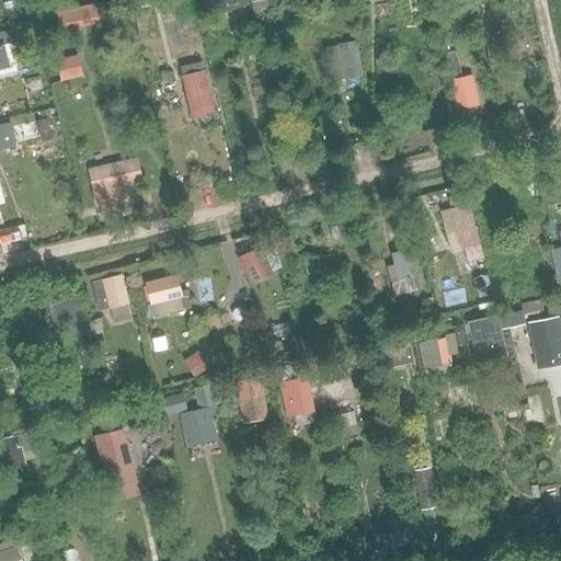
[(103,1),(57,12),(61,31),(107,22),(103,1)]
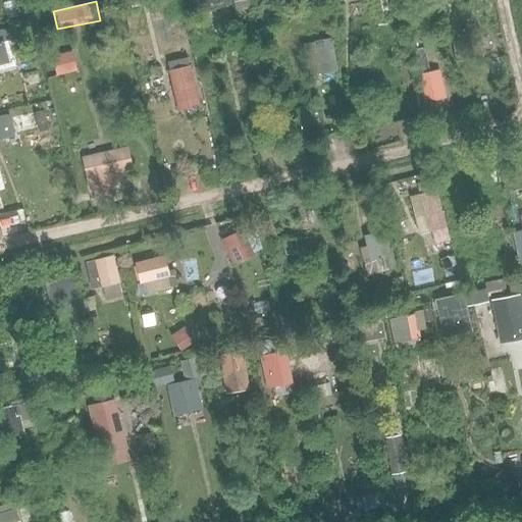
[(333,38),(317,41),(323,73),(340,70),(333,38)]
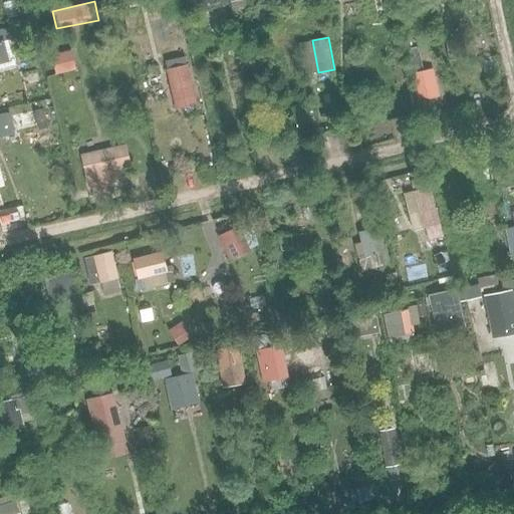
[(0,58),(9,56),(5,39),(0,39),(0,58)]
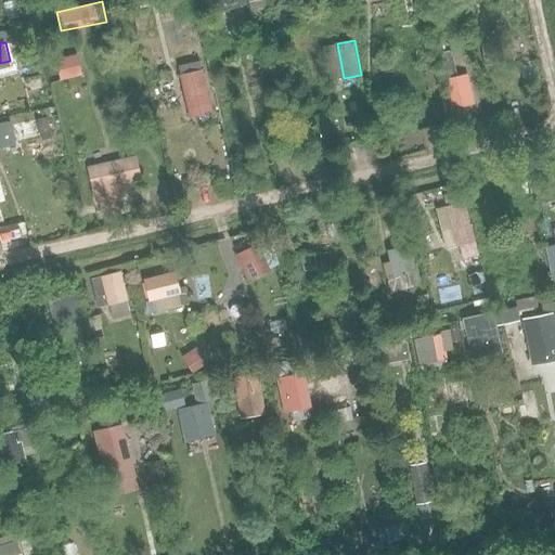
[(451,51),(440,53),(446,81),(452,110),(473,105),(466,75),(456,77),(451,51)]
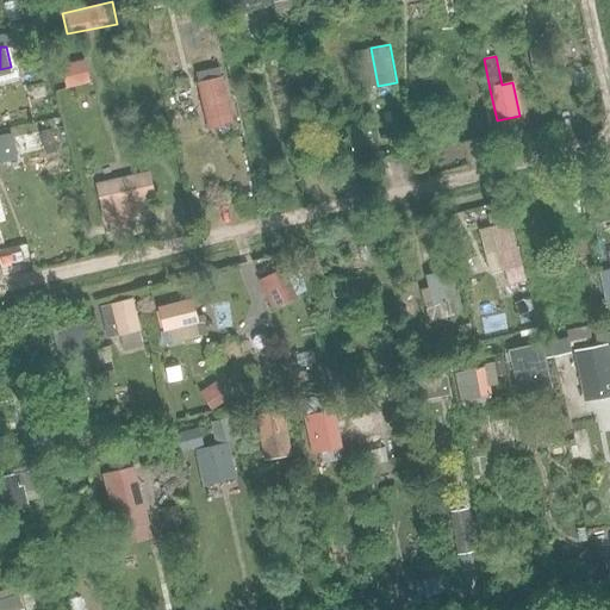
[(85,62),(61,68),(67,89),(91,83),(85,62)]
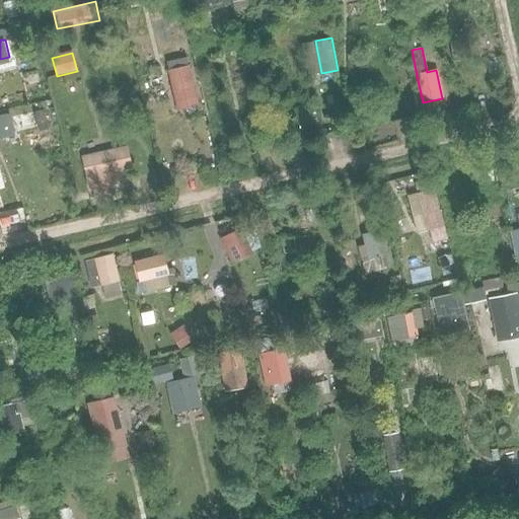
[(187,58),(167,63),(169,71),(188,66),(187,58)]
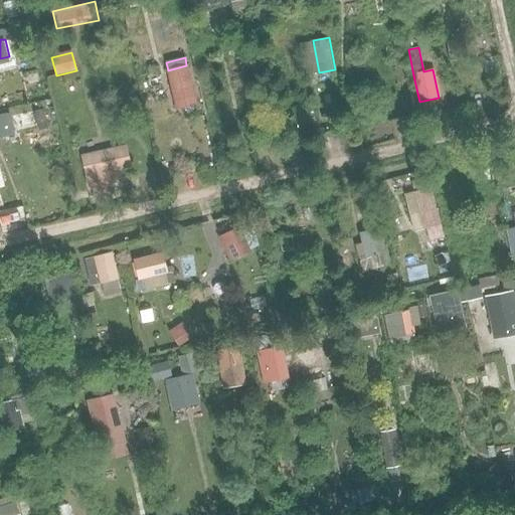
[(176,111),(197,105),(187,65),(186,65),(168,70),(166,70),(165,70),(175,111),(176,111)]
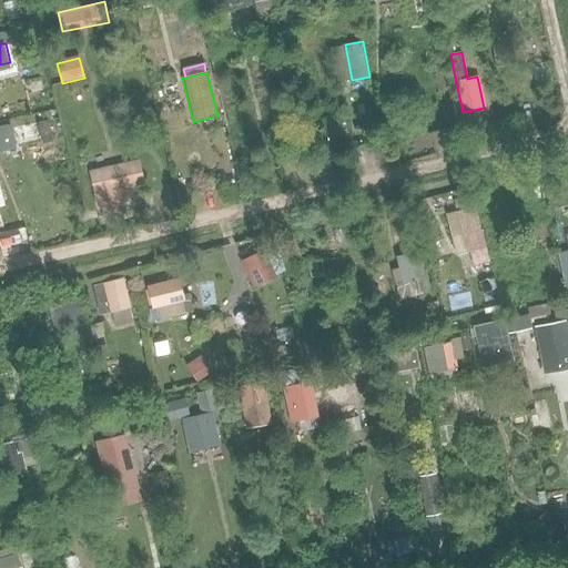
[(54,142),(50,120),(38,122),(42,144),(54,142)]
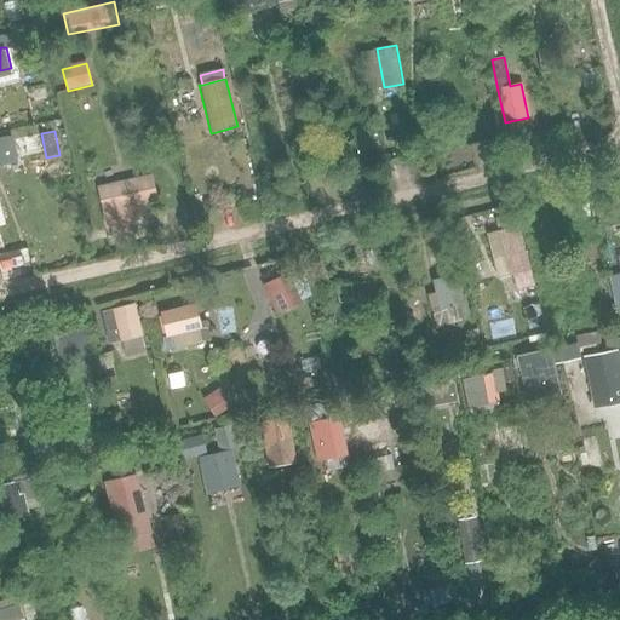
[(154,174),(98,187),(108,227),(109,227),(135,220),(132,208),(160,201),(154,174)]
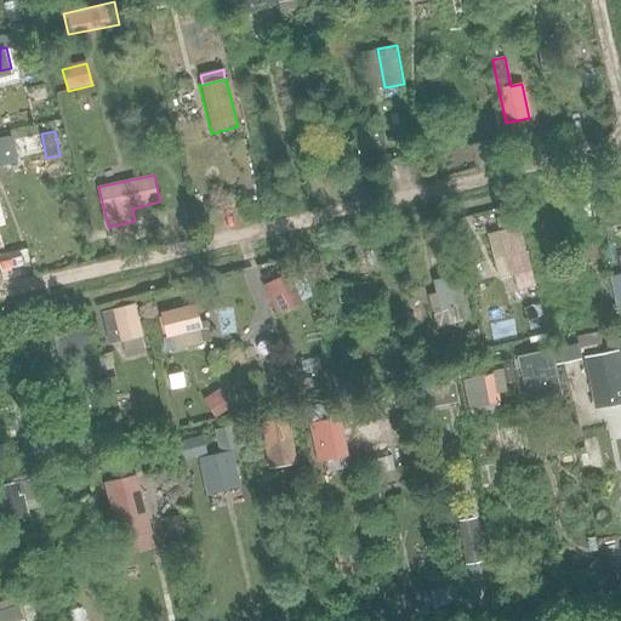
[(520,227),(490,234),(496,260),(507,257),(508,257),(518,292),(536,288),(531,271),(520,227)]
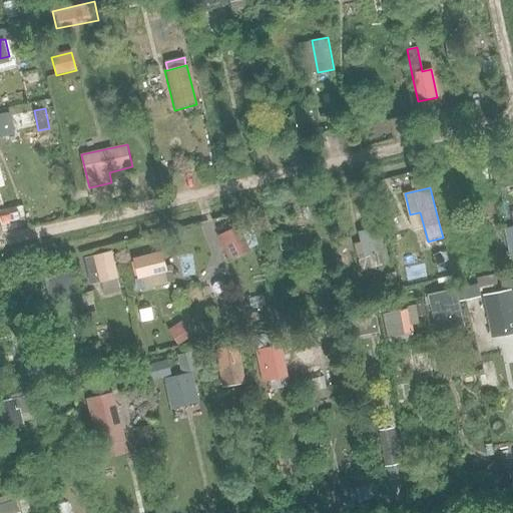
[(239,226),(219,236),(230,260),(250,249),(239,226)]
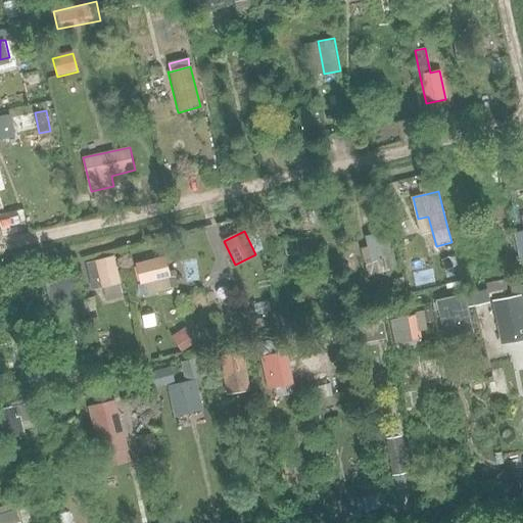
[(367,236),(369,247),(362,249),(368,275),(396,268),(393,256),(388,231),(386,232),(367,236)]
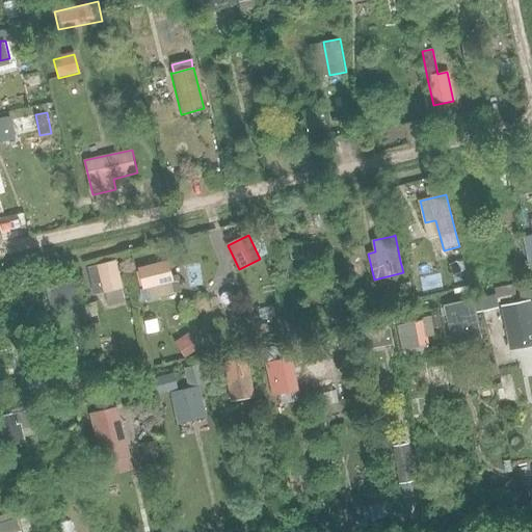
[(531,236),(523,239),(528,262),(531,260),(531,236)]
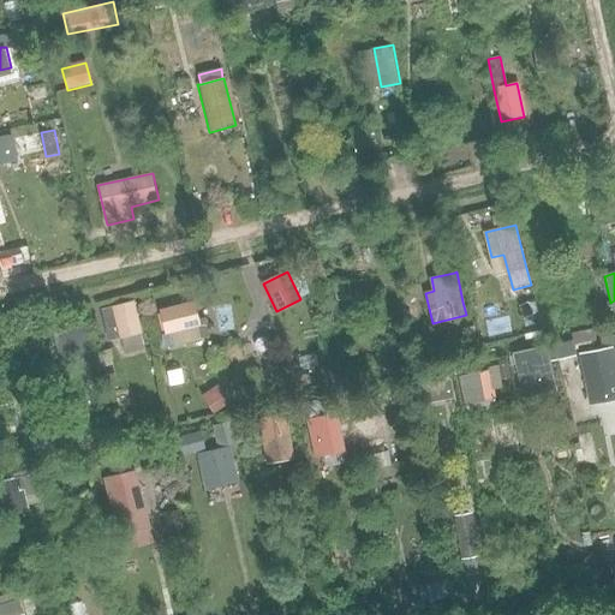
[(111,341),(121,339),(125,354),(145,348),(141,333),(143,333),(144,333),(136,300),(102,310),(111,341)]
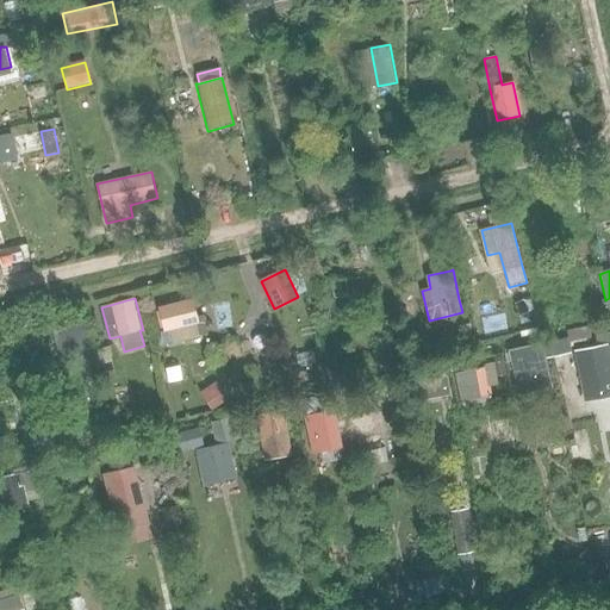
[(165,334),(169,331),(172,343),(173,343),(209,335),(204,316),(198,318),(197,318),(192,299),(159,307),(157,307),(163,334),(165,334)]
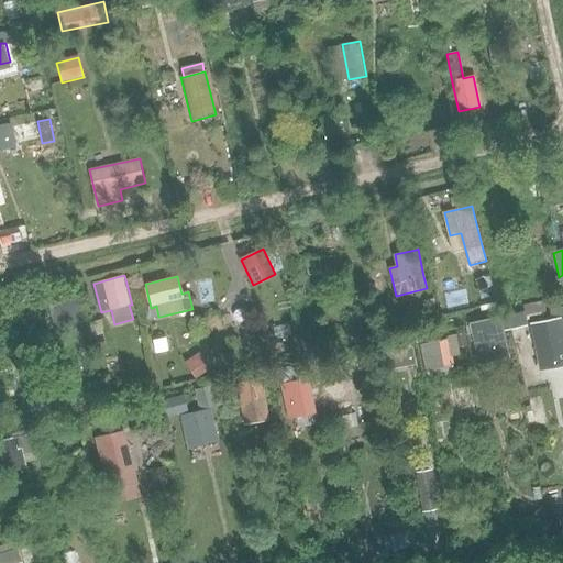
[(483,277),(475,280),(479,291),(492,286),(489,276),(483,277)]
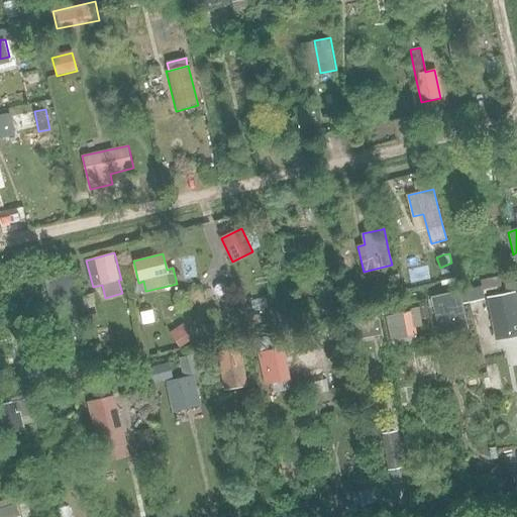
[(74,272),(44,278),(50,304),(80,297),(74,272)]
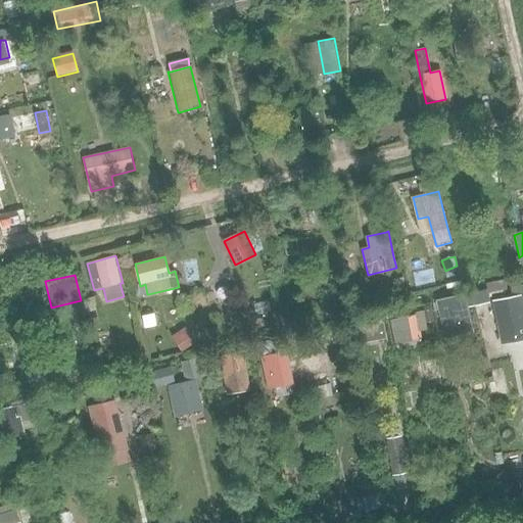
[(510,277),(491,281),(495,296),(514,291),(510,277)]
